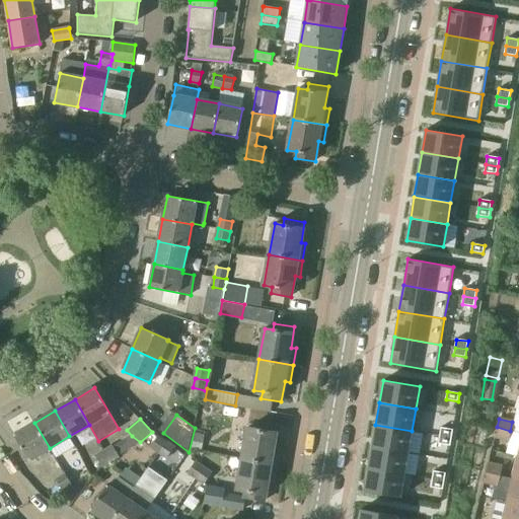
[(50,448),(34,423),(14,435),(29,460),(50,448)]
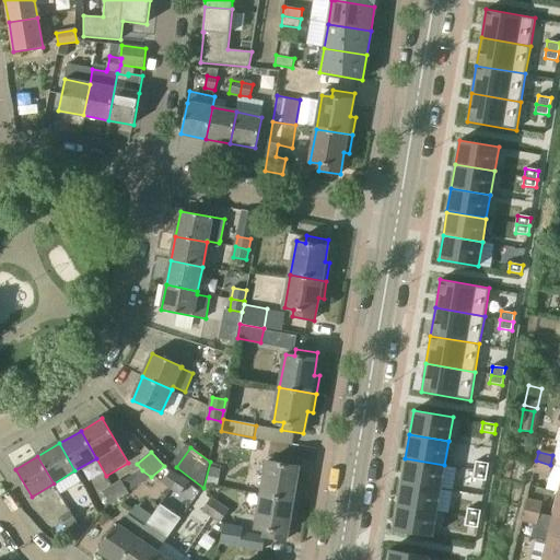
[(261,496),(298,502),(301,482),(295,482),(300,459),(278,456),(277,463),(267,462),(261,496)]
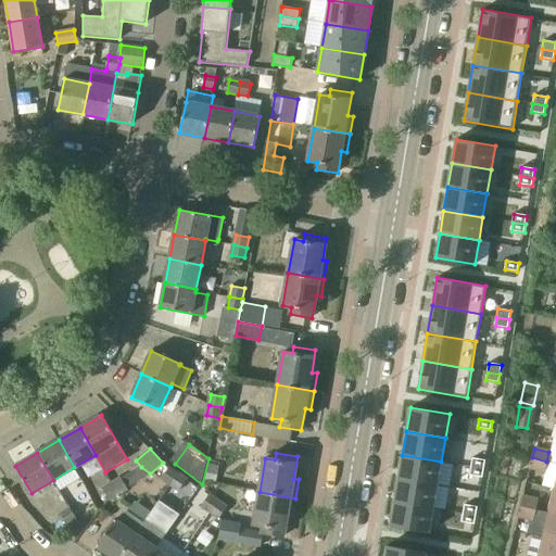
[(402,455),(399,479),(438,485),(441,462),(402,455)]
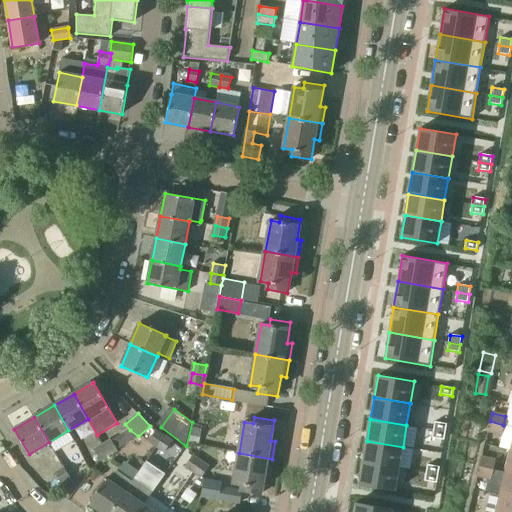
[(501,434),(503,425),(490,421),(488,431),(501,434)]
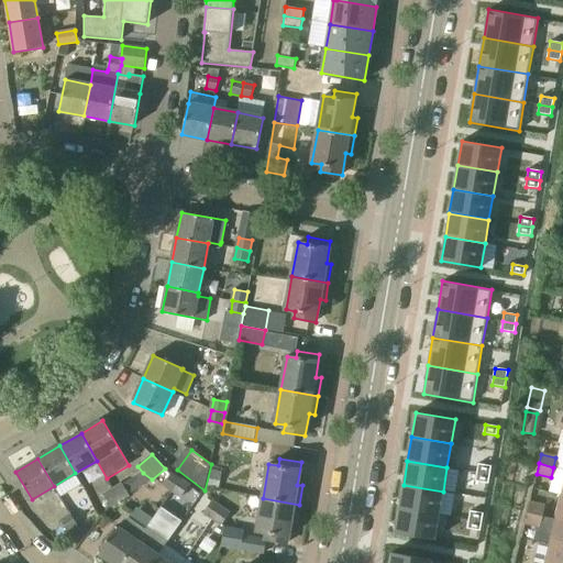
[(478,464),(477,473),(490,475),(492,466),(478,464)]
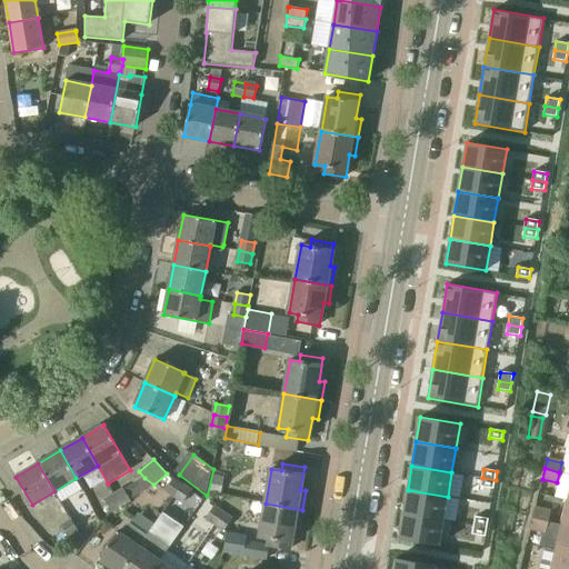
[(482,478),(480,487),(493,489),(496,480),(482,478)]
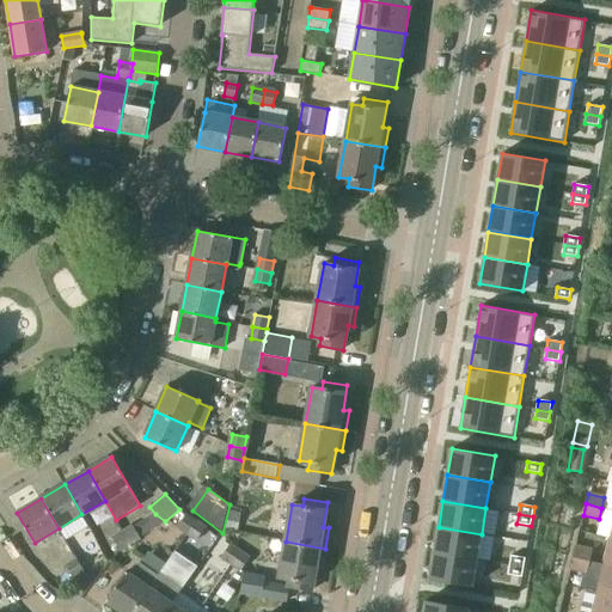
[(177,526),(188,533),(196,521),(185,515),(177,526)]
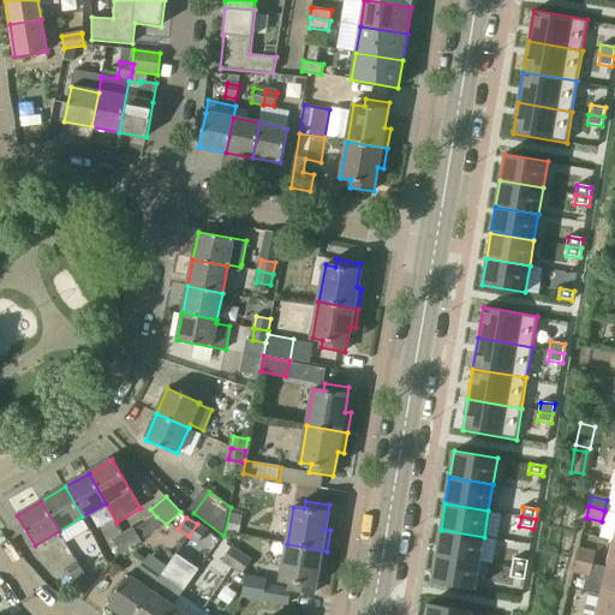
[(207,531),(197,524),(189,536),(198,543),(207,531)]
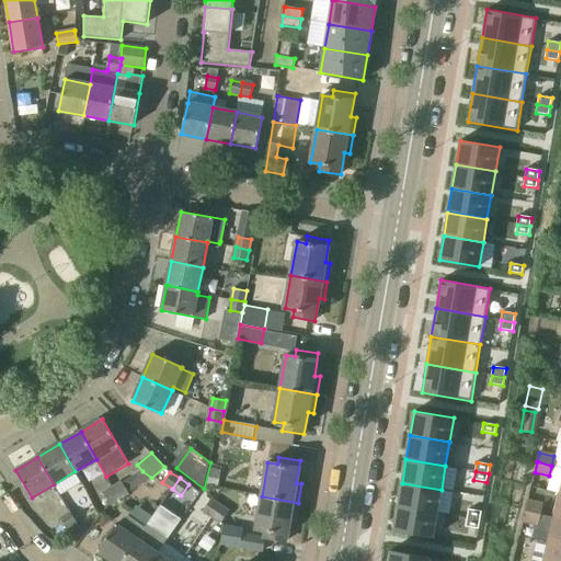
[(122,482),(113,488),(119,499),(128,493),(127,492),(123,483),(122,482)]
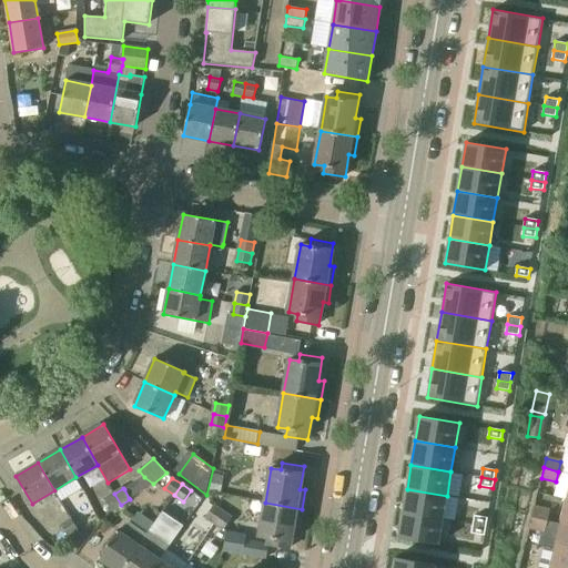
[(407,489),(403,513),(443,519),(447,496),(407,489)]
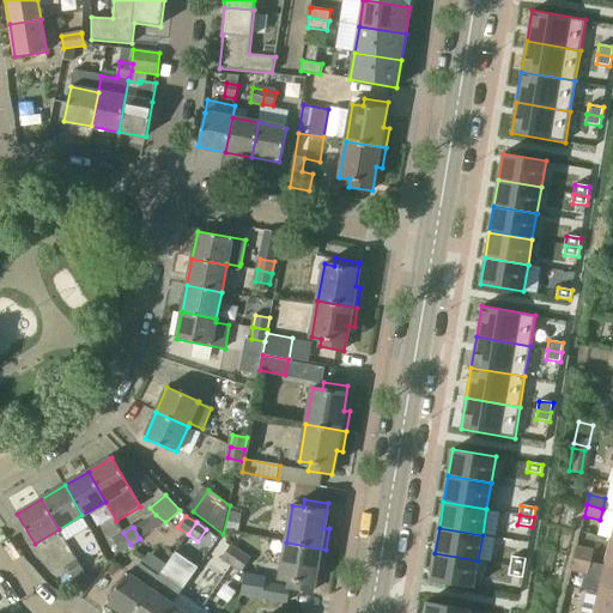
[(120,551),(131,545),(123,533),(113,539),(120,551)]
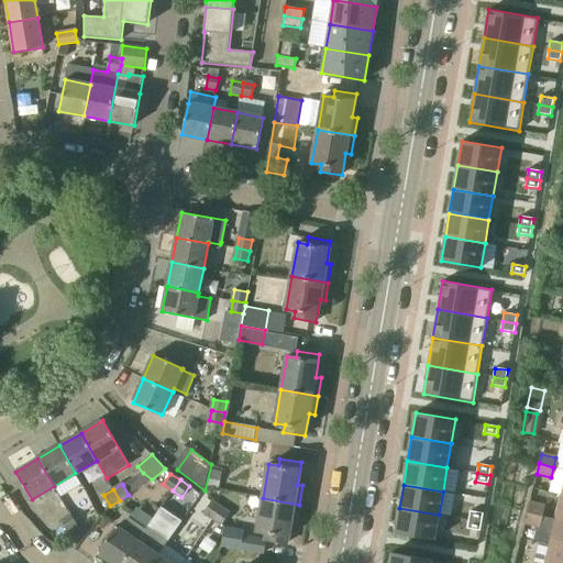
[(297,521),(299,505),(263,498),(257,531),(266,532),(265,540),(287,543),(291,521),(297,521)]
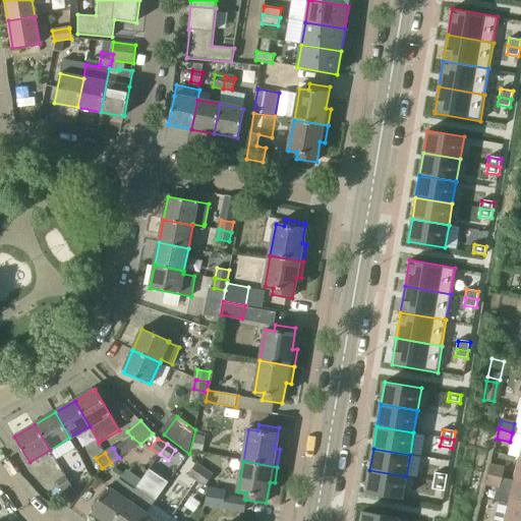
[(196,479),(204,469),(195,464),(188,474),(196,479)]
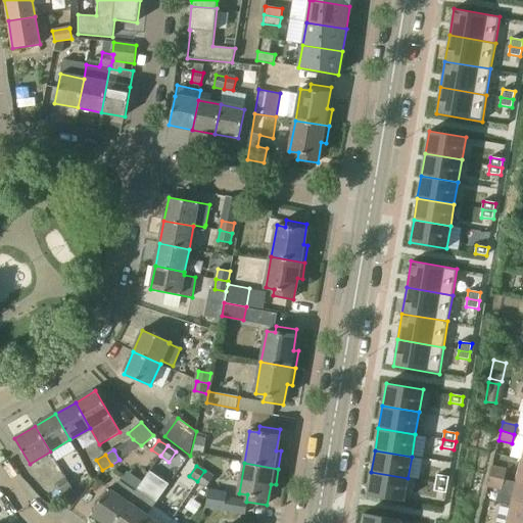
[(503,479),(505,470),(491,467),(489,476),(503,479)]
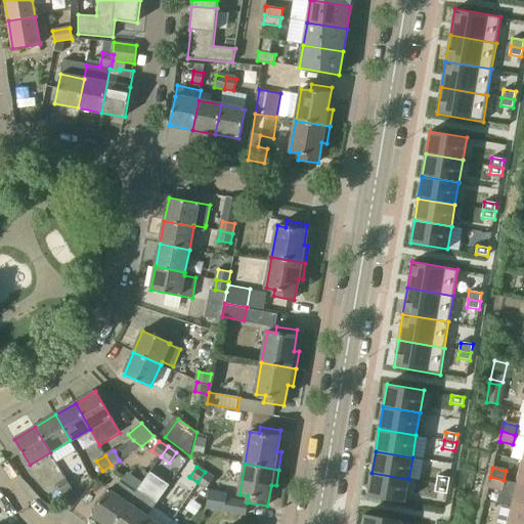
[(205,472),(198,482),(207,488),(214,478),(205,472)]
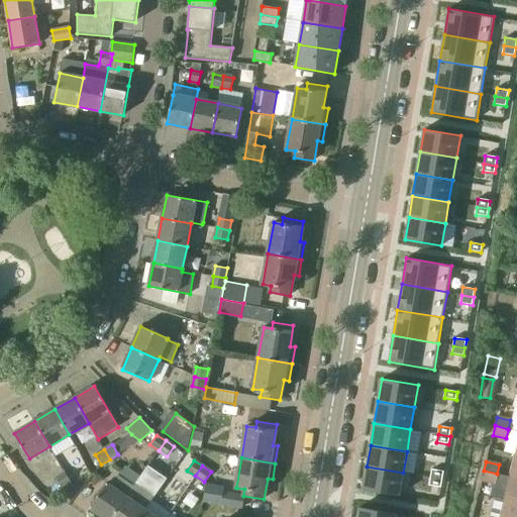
[(367,467),(363,489),(376,491),(378,492),(399,495),(403,473),(367,467)]
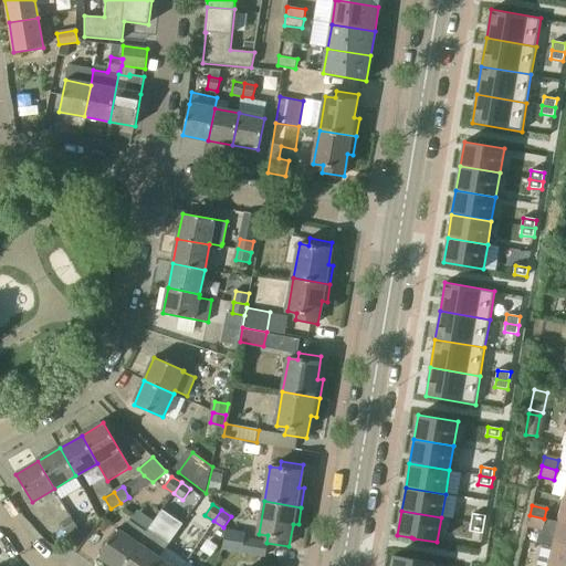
[(473,514),(472,523),(484,525),(486,516),(473,514)]
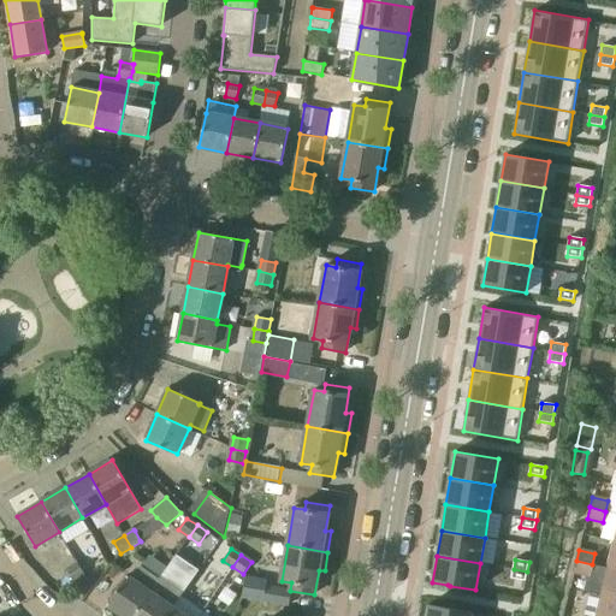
[(615,569),(609,568),(592,564),(576,561),(574,572),(588,575),(591,576),(590,580),(604,584),(602,594),(615,597),(615,569)]
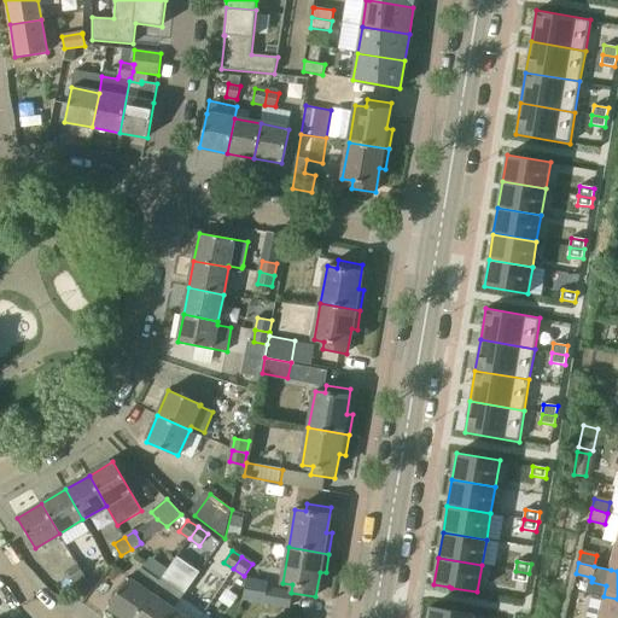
[(74,584),(85,577),(77,565),(66,571),(74,584)]
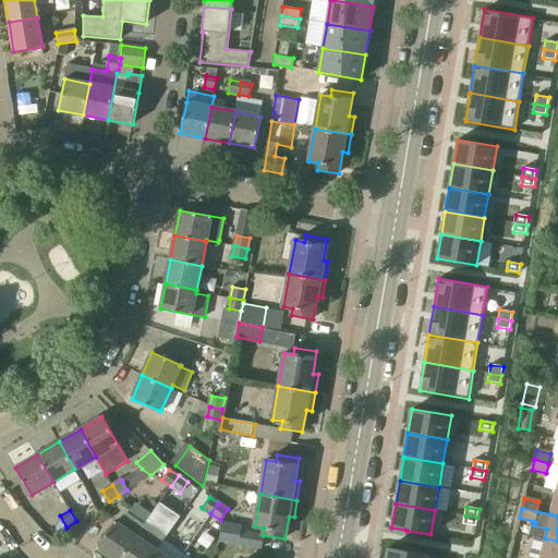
[(128,513),(120,524),(114,522),(97,547),(111,557),(121,557),(144,524),(128,513)]
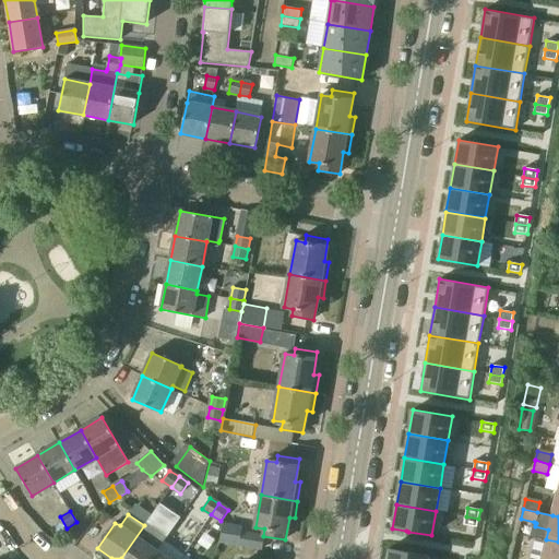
[(466,516),(464,525),(477,527),(478,519),(466,516)]
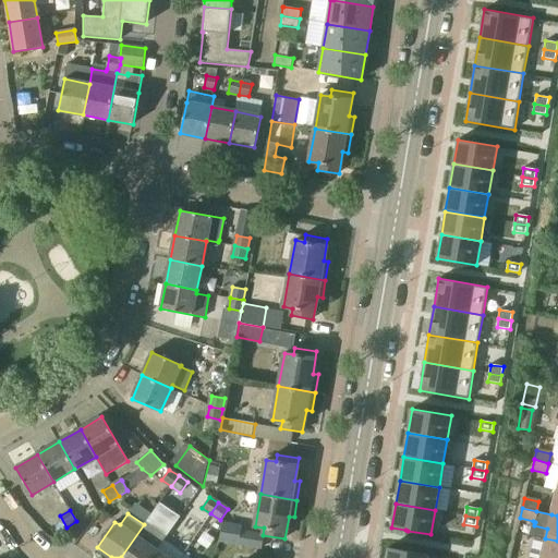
[(144,524),(121,557),(150,557),(156,550),(169,532),(148,518),(144,524)]
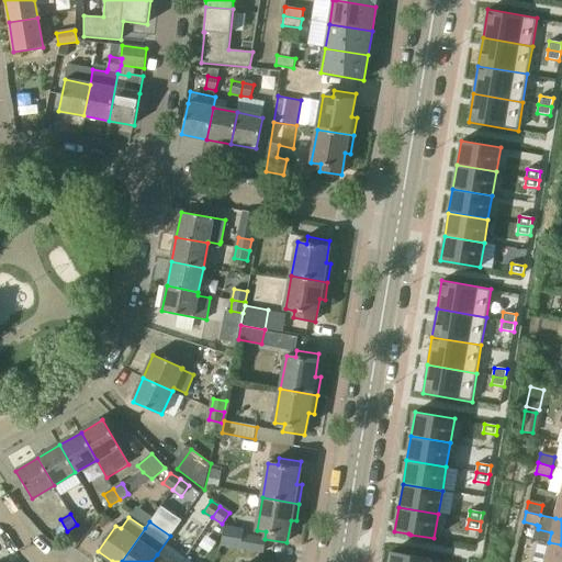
[(225,525),(221,544),(244,549),(248,529),(225,525)]
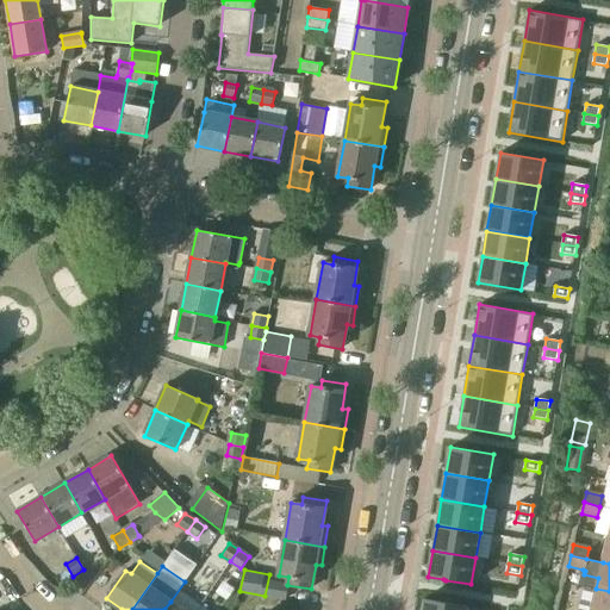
[(609,609),(609,591),(596,589),(592,605),(573,601),(571,609),(609,609)]
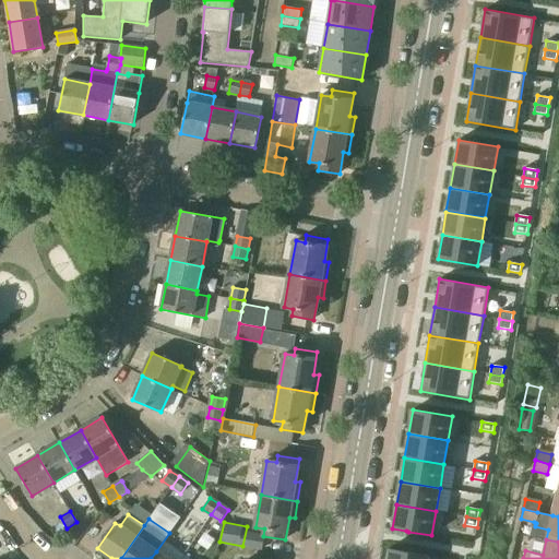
[(389,548),(387,558),(427,558),(428,555),(389,548)]
